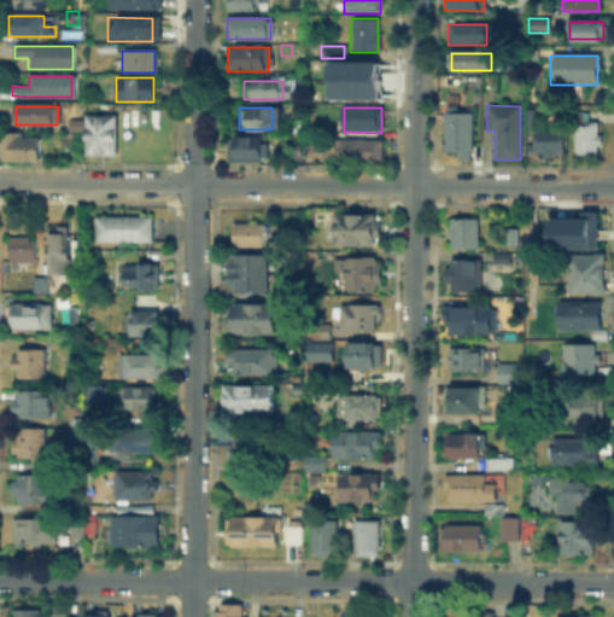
[(445,151),(445,112),(471,112),(469,152),(445,151)]
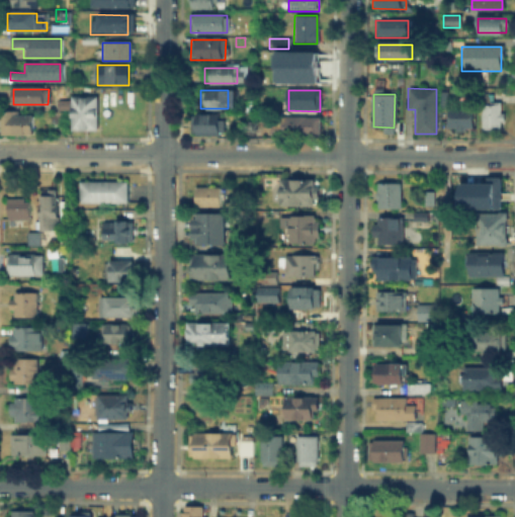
[(492,94),(492,103),(498,103),(498,111),(505,111),(505,121),(498,121),(498,134),(481,134),(481,94),(492,94)]
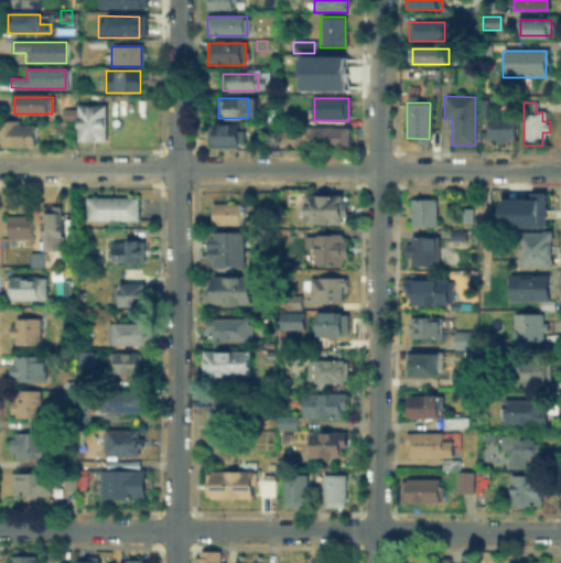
[(77,141),(77,104),(105,105),(105,141),(77,141)]
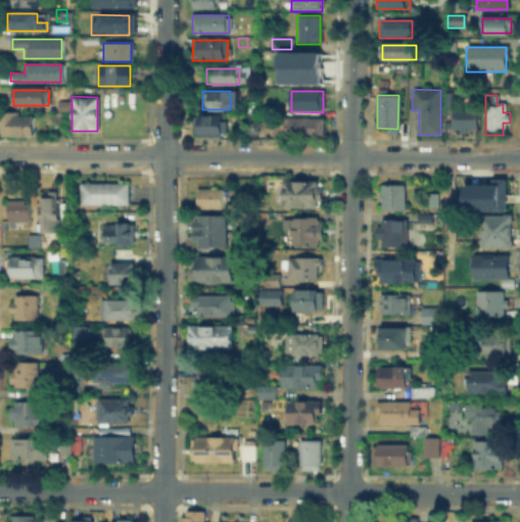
[(57,109),(57,101),(68,101),(68,109),(57,109)]
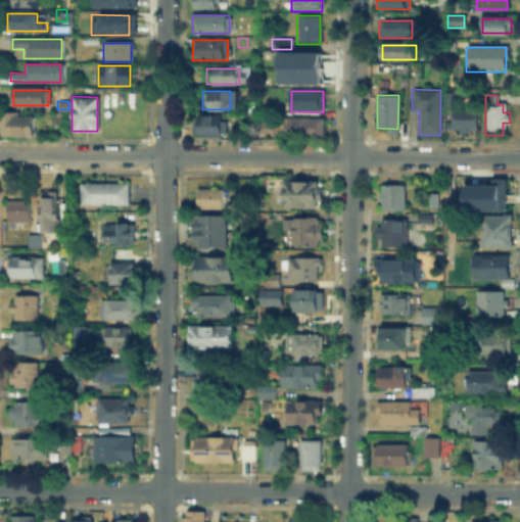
[(273,107),(273,115),(254,115),(254,107),(273,107)]
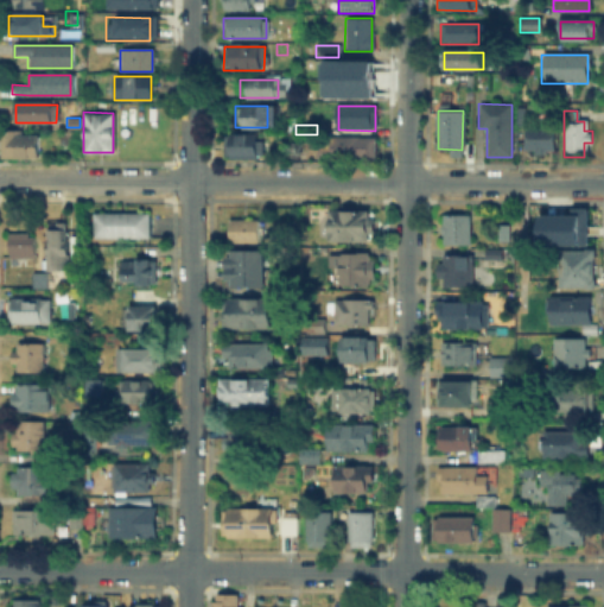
[(523,128),(552,128),(552,152),(523,152),(523,128)]
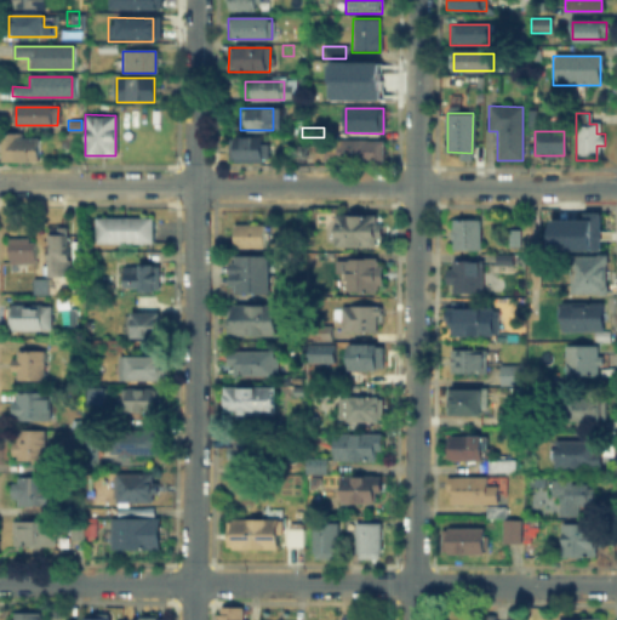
[(62,151),(62,135),(72,135),(72,151),(62,151)]
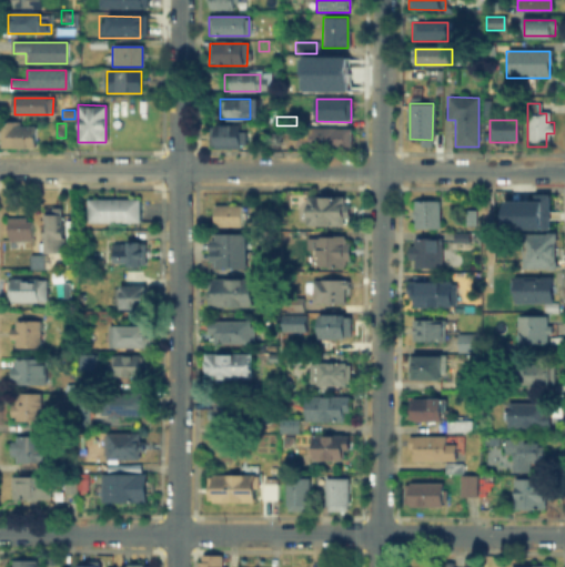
[(0,148),(0,125),(33,125),(33,148),(0,148)]
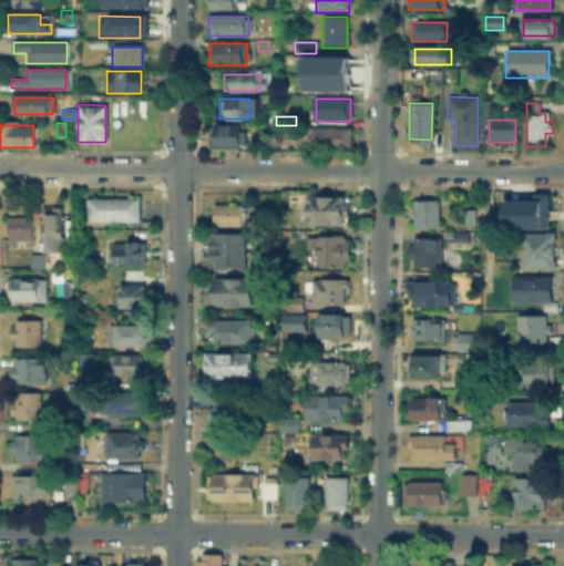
[(209,147),(211,125),(243,125),(243,147),(209,147)]
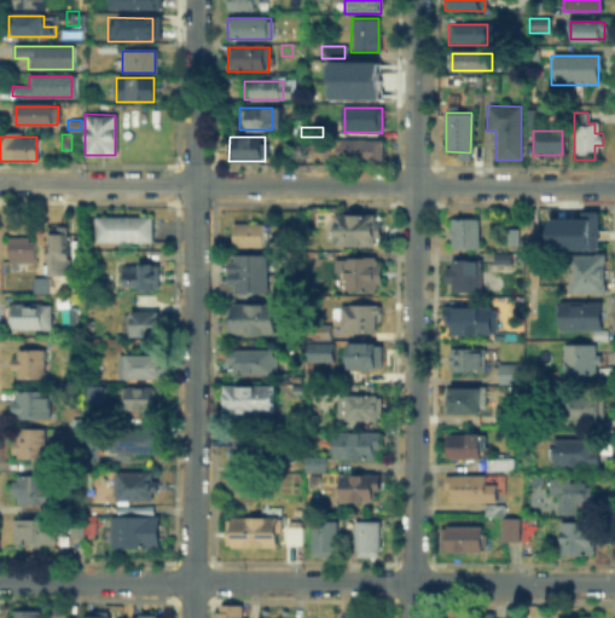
[(330,162),(330,140),(378,140),(378,162),(330,162)]
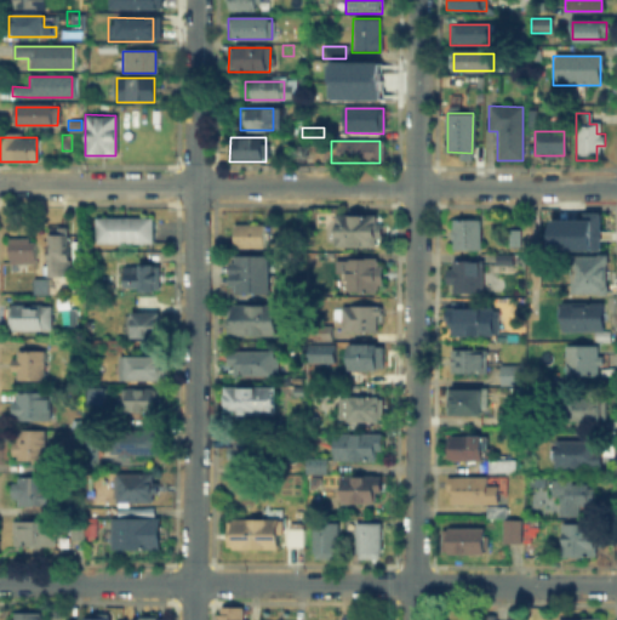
[(337,216),(373,216),(373,245),(337,245),(337,216)]
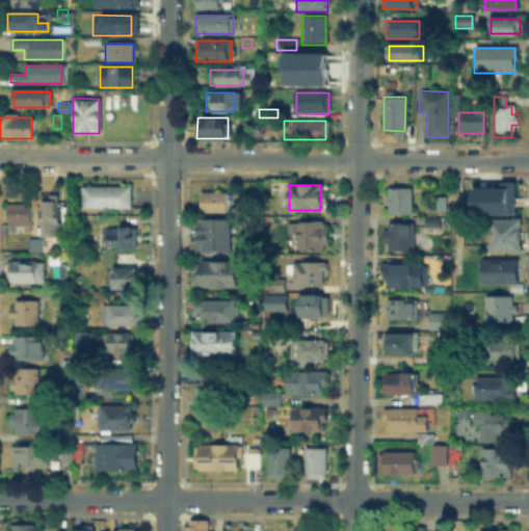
[(82,209),(82,187),(130,187),(130,209),(82,209)]
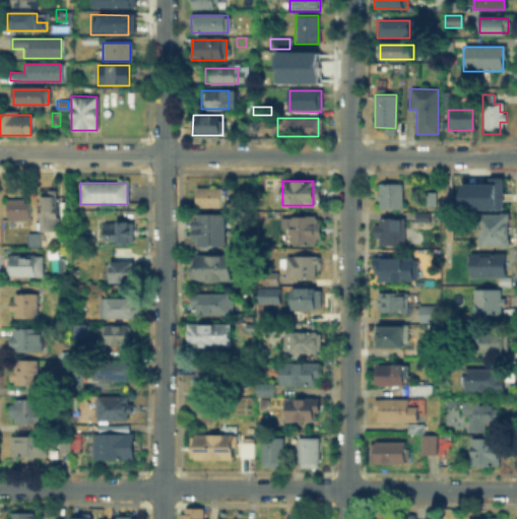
[(402,183),(402,210),(376,210),(376,183),(402,183)]
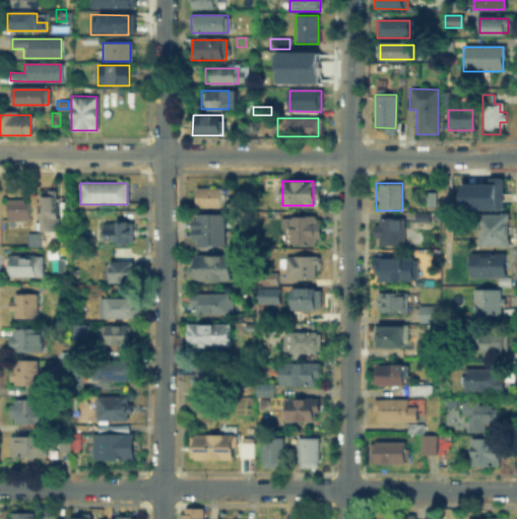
[(498,183),(498,189),(507,189),(507,210),(475,210),(475,189),(485,189),(485,183),(498,183)]
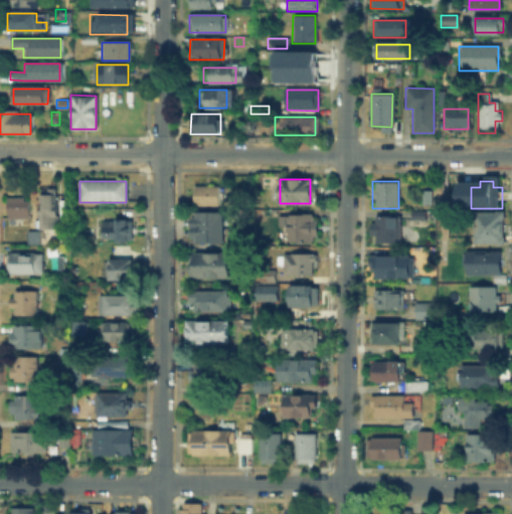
[(193,186),(218,186),(218,205),(192,205),(193,186)]
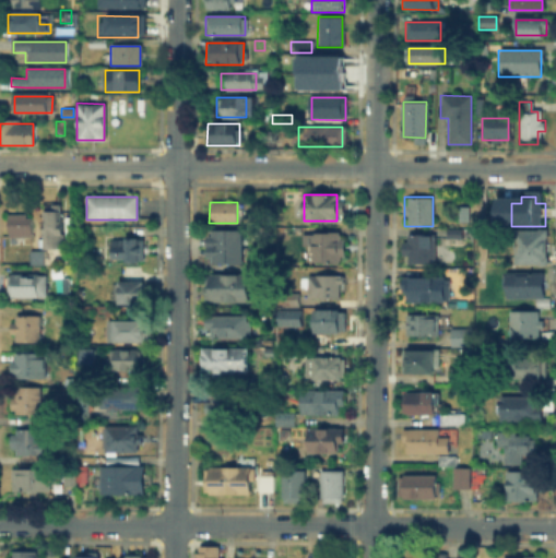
[(60,248),(43,248),(44,211),(49,211),(49,204),(60,204),(60,248)]
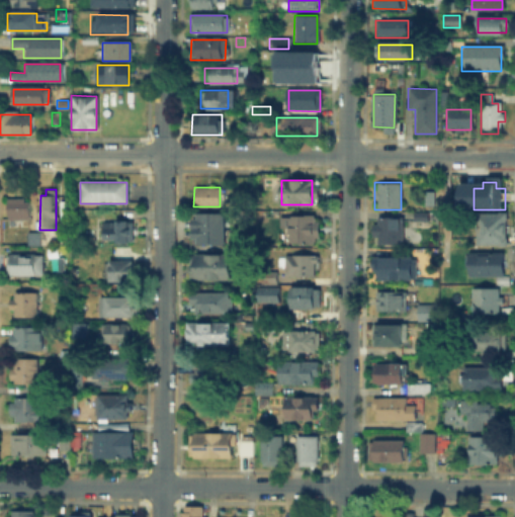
[(423,203),(423,192),(431,192),(431,203),(423,203)]
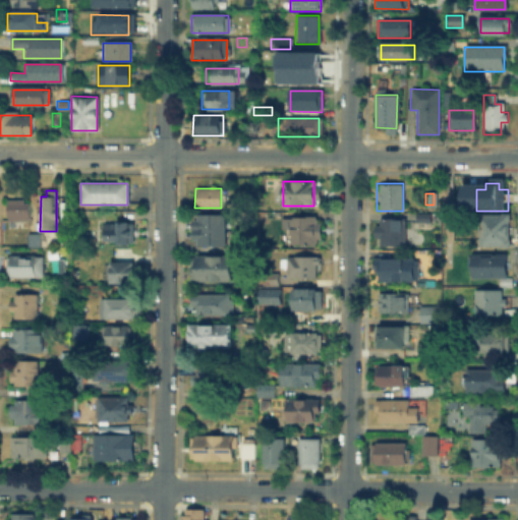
[(7,201),(27,201),(27,219),(7,218),(7,201)]
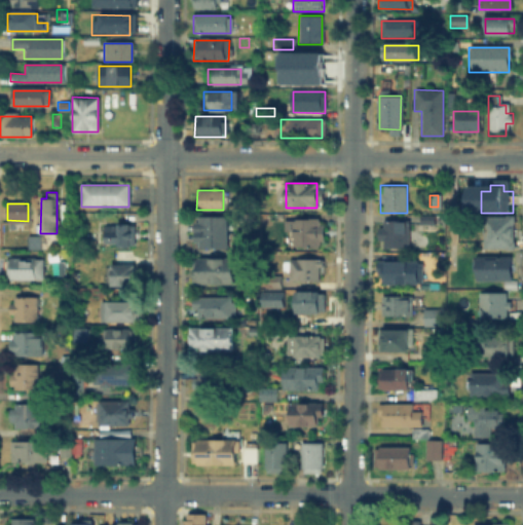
[(422,224),(422,215),(434,215),(434,224),(422,224)]
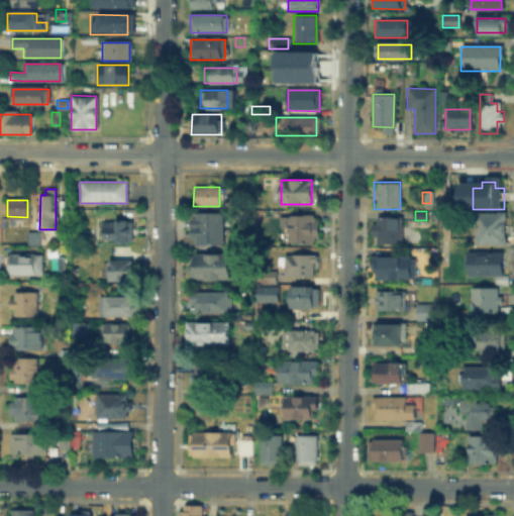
[(222,214),(222,243),(193,243),(193,214),(222,214)]
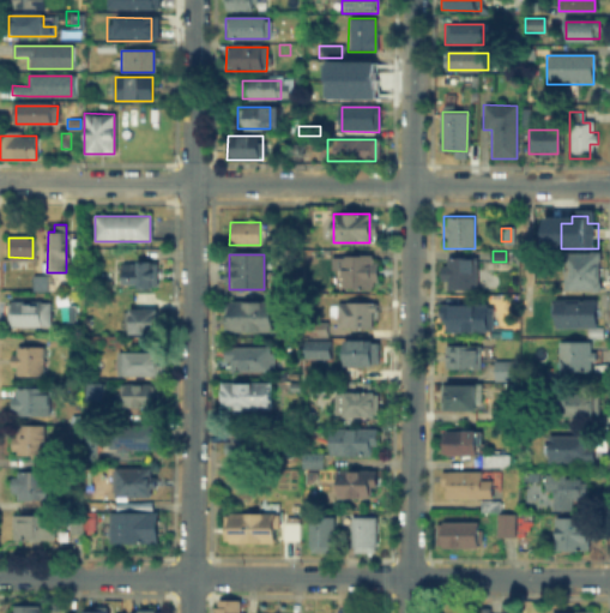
[(563,290),(563,254),(601,254),(599,290),(563,290)]
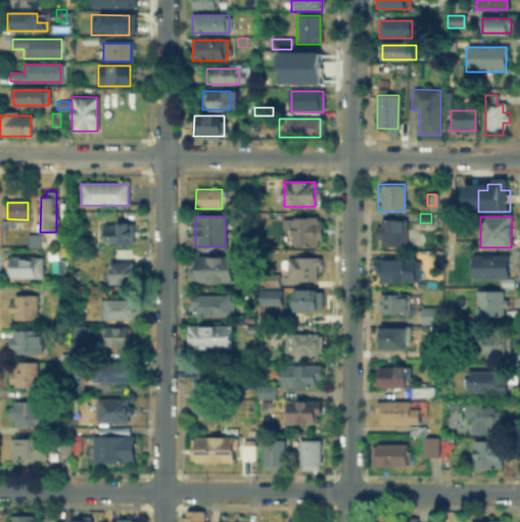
[(291,228),(284,228),(284,219),(321,219),(321,244),(290,244),(291,228)]
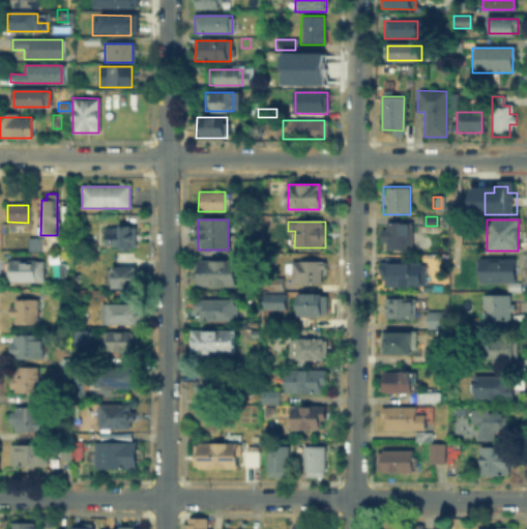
[(411,224),(411,250),(384,250),(384,242),(378,242),(378,231),(384,231),(384,224),(411,224)]
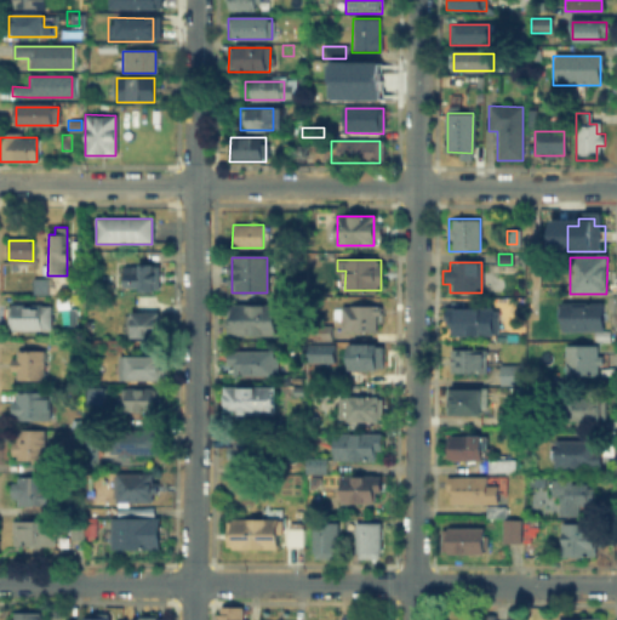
[(158,268),(158,290),(121,290),(121,268),(158,268)]
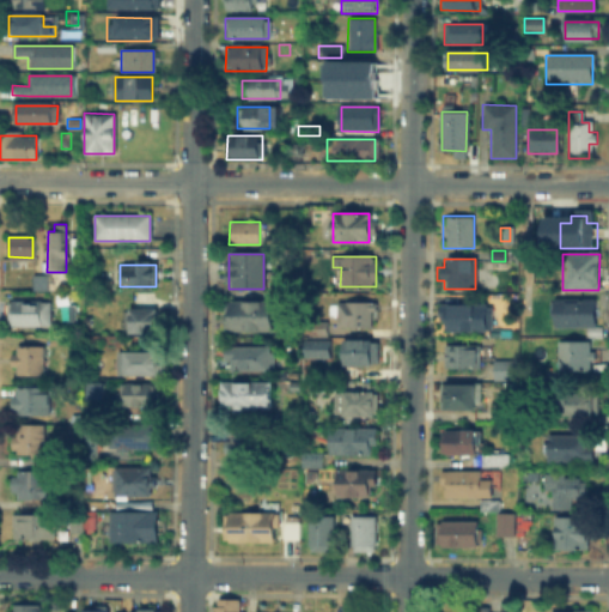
[(31,290),(31,276),(47,277),(47,291),(31,290)]
